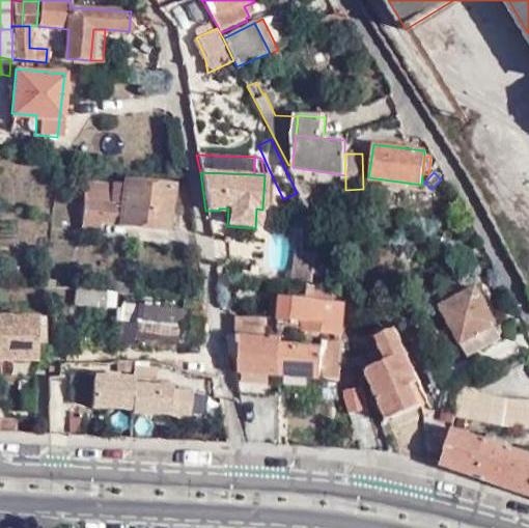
[(122,188),(84,183),(82,200),(79,228),(99,231),(100,222),(166,229),(171,187),(123,181),(122,188)]
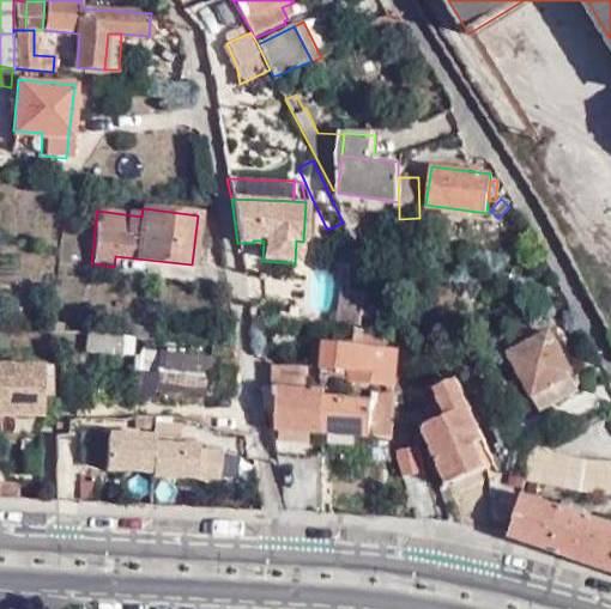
[(377,223),(360,226),(366,244),(382,239),(377,223)]
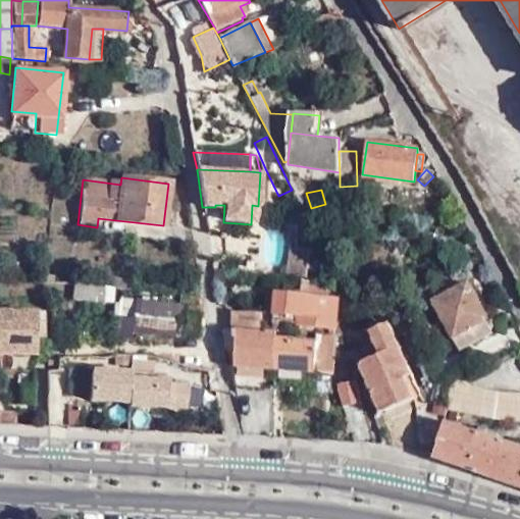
[(305,275),(309,249),(290,246),(286,272),(305,275)]
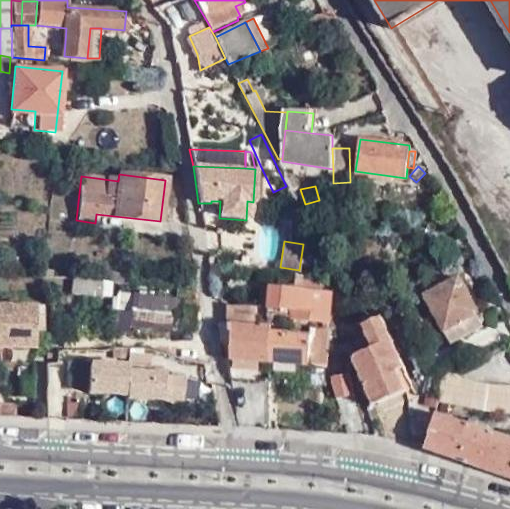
[(438,285),(434,278),(421,284),(448,338),(482,322),(458,274),(438,285)]
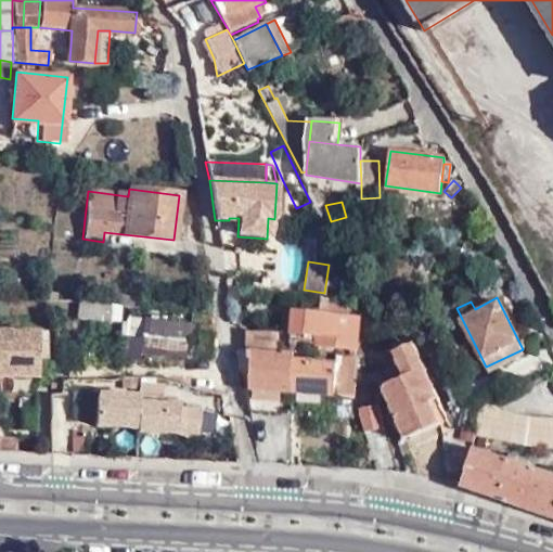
[(111,305),(77,302),(75,317),(108,320),(111,305)]
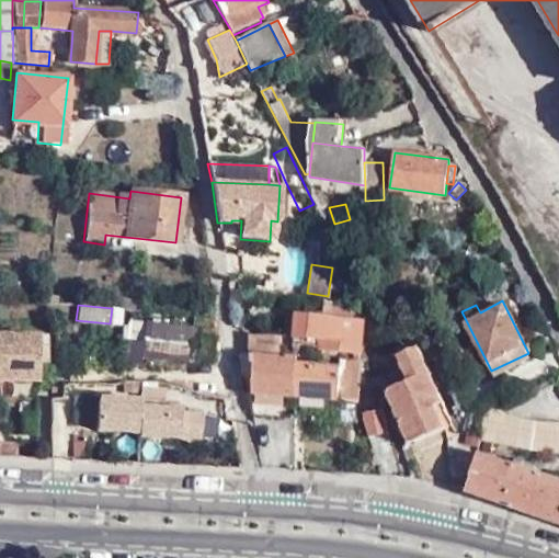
[(122,309),(112,308),(110,323),(120,325),(122,309)]
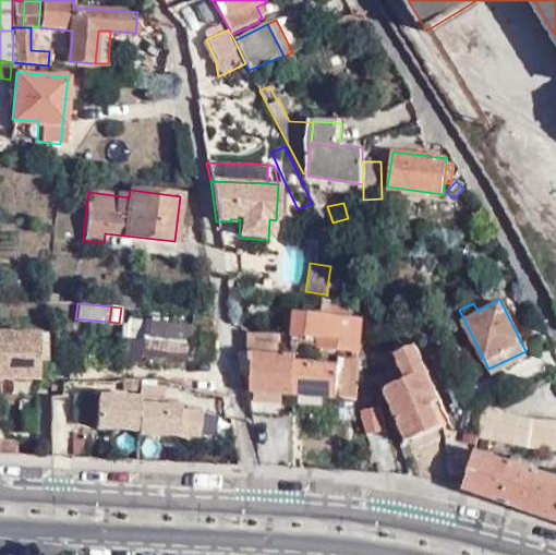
[(361,349),(364,327),(364,317),(291,311),(290,334),(325,337),(324,346),(361,349)]
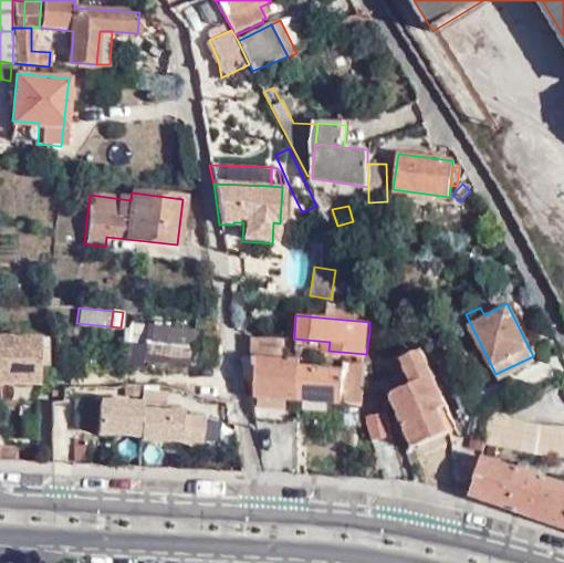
[(195,360),(197,340),(198,332),(144,325),(142,343),(139,357),(194,364),(195,360)]
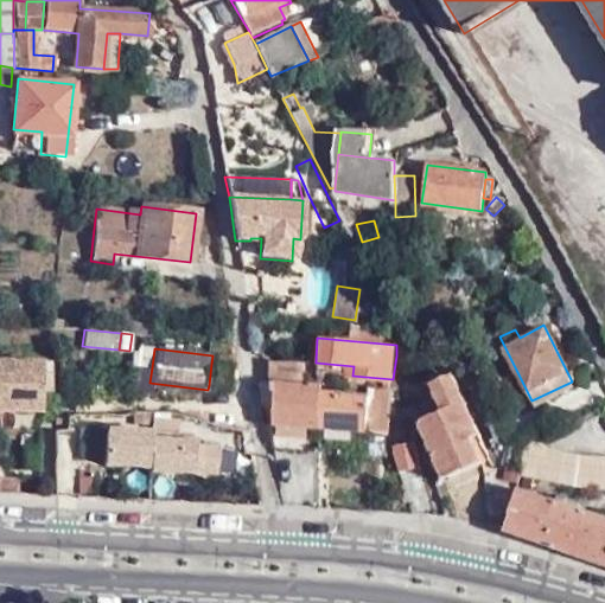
[(411,357),(396,355),(393,379),(394,387),(408,387),(409,372),(411,357)]
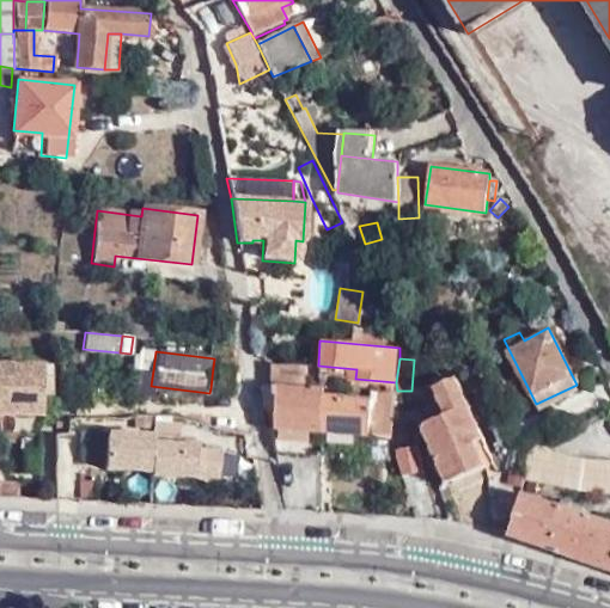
[(272,362),(270,385),(282,386),(300,386),(302,363),(272,362)]
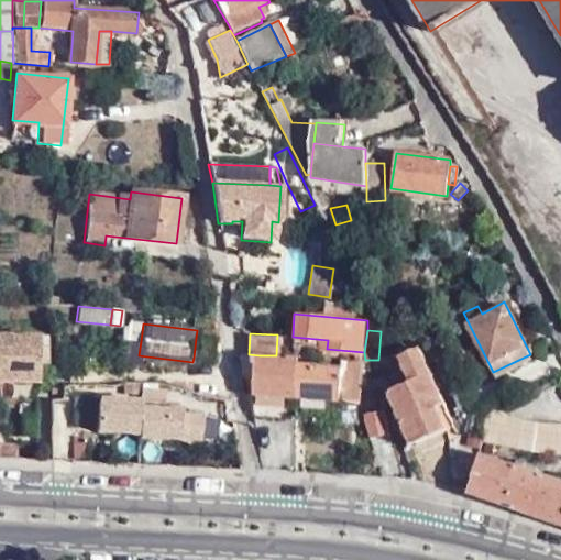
[(37,336),(0,335),(0,397),(0,380),(36,381),(36,365),(37,349),(45,348),(46,338),(37,338),(37,336)]
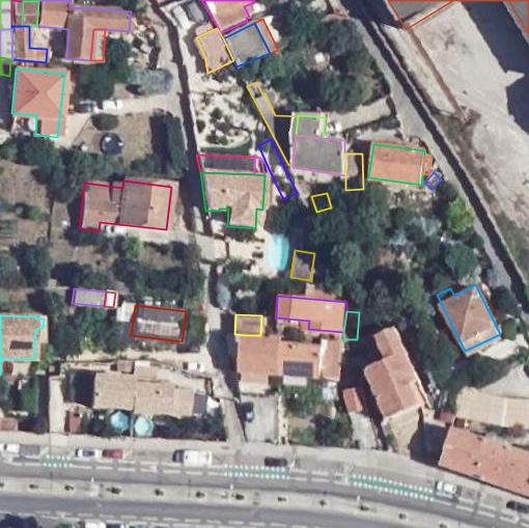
[(199,321),(185,318),(183,337),(197,339),(199,321)]
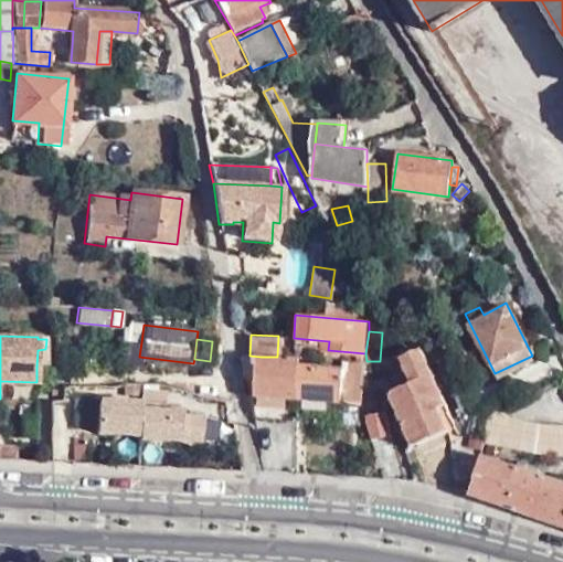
[(139,357),(141,342),(124,340),(121,363),(138,364),(139,357)]
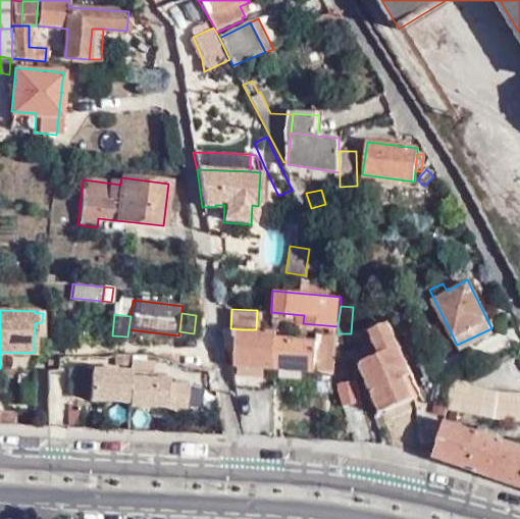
[(366,321),(352,320),(351,333),(373,333),(366,321)]
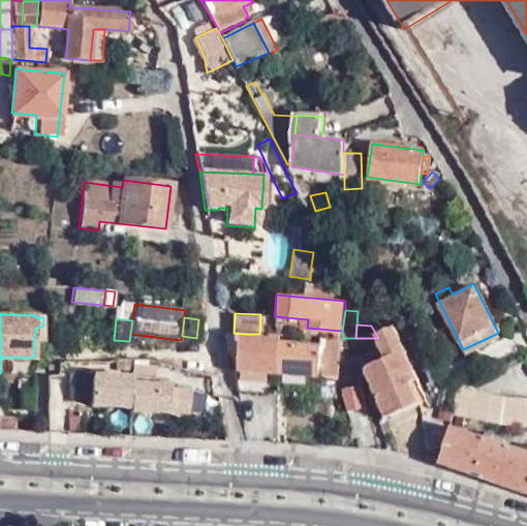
[(385,352),(370,352),(370,353),(375,367),(367,370),(389,420),(429,402),(397,330),(378,338),(380,344),(385,352)]
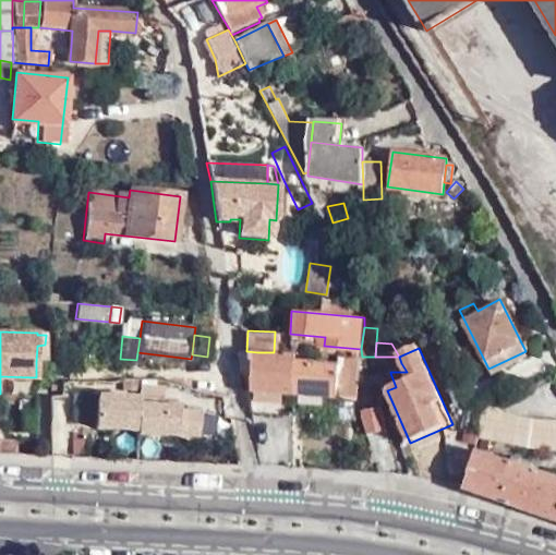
[(244,390),(255,391),(257,352),(246,351),(237,351),(244,390)]
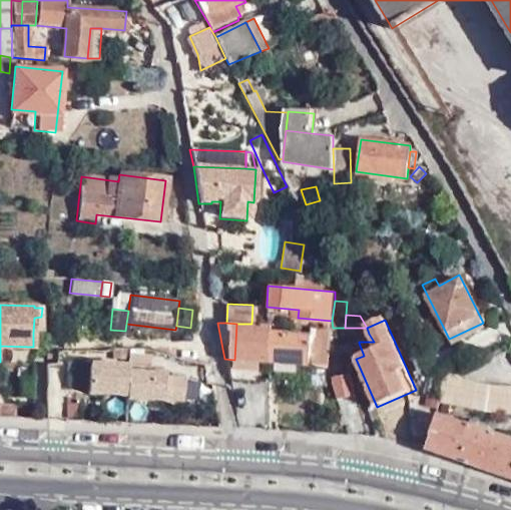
[(251,324),(236,324),(234,360),(273,363),(275,334),(275,325),(251,324)]
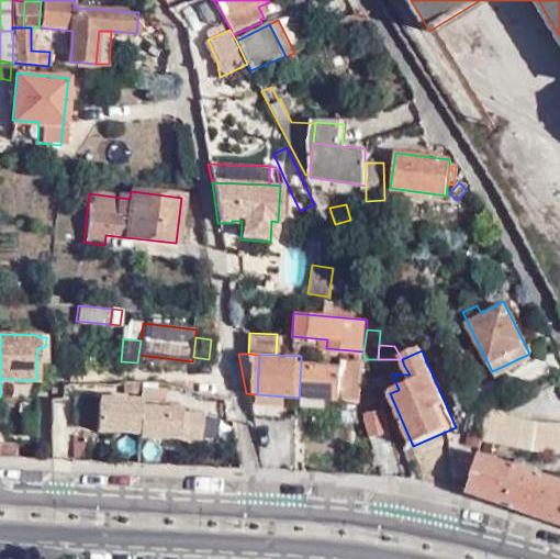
[(343,367),(301,366),(299,398),(356,400),(358,399),(361,358),(344,357),(343,367)]
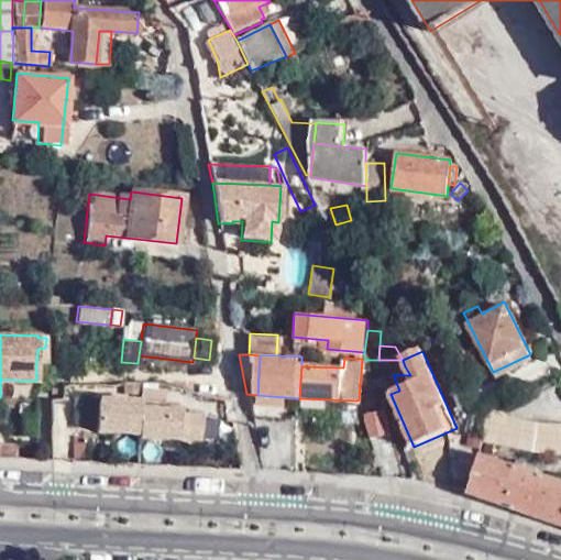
[(393,375),(394,375),(410,375),(405,366),(392,372),(393,375)]
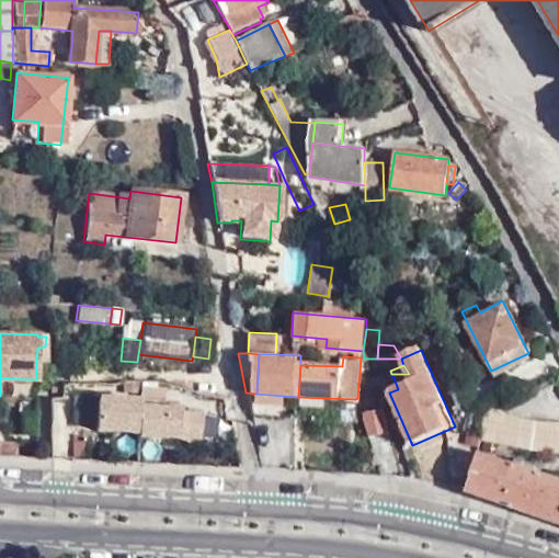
[(179,397),(95,395),(94,432),(137,433),(137,439),(198,440),(200,409),(179,408),(179,397)]
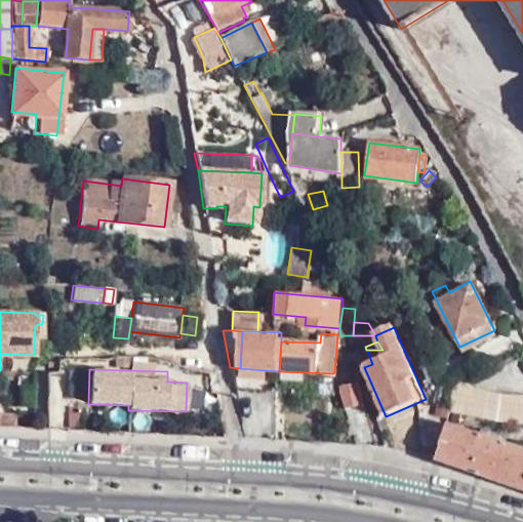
[(363,402),(358,376),(356,382),(352,393),(360,403),(363,402)]
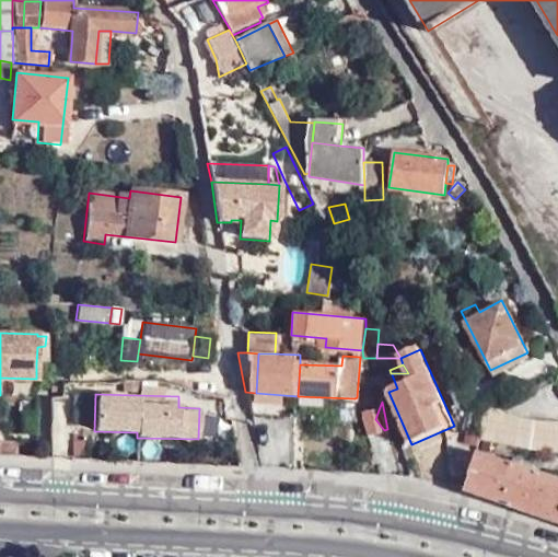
[(506,414),(500,402),(483,412),(480,433),(479,438),(530,449),(557,451),(557,422),(538,420),(506,414)]
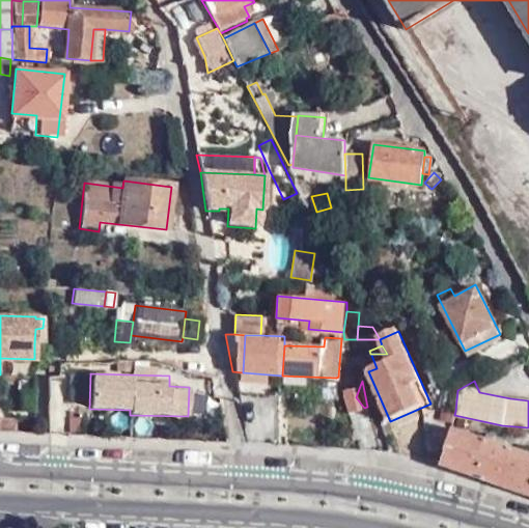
[(356,397),(360,386),(344,390),(351,412),(364,408),(356,397)]
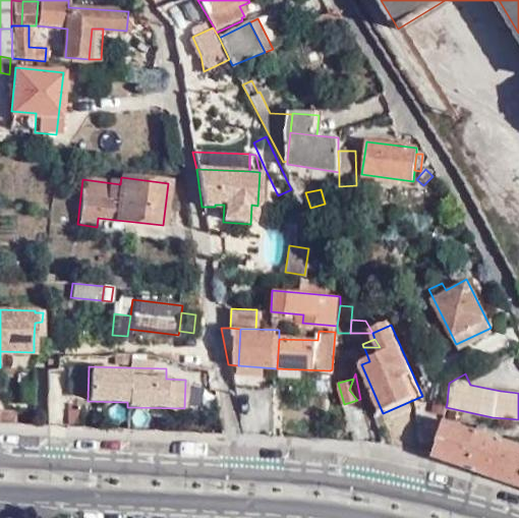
[(0,422),(15,423),(14,410),(0,410),(0,422)]
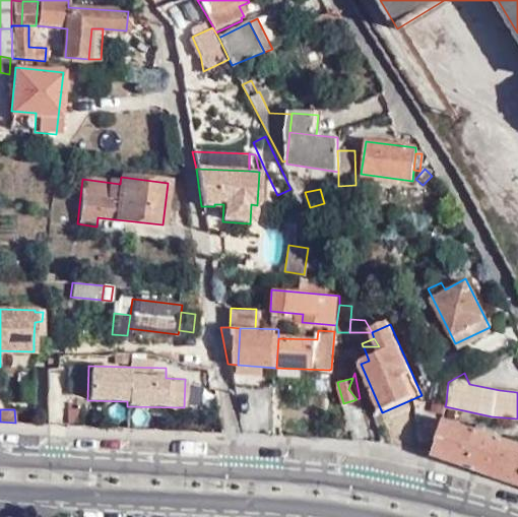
[(517,445),(444,419),(439,436),(432,455),(517,485),(517,445)]
